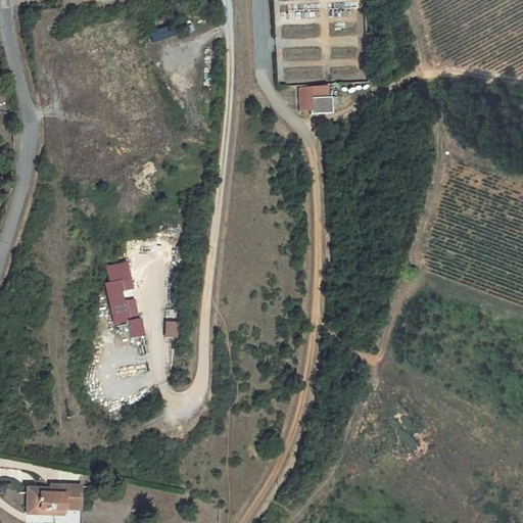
[(154,43),(176,35),(171,24),(149,33),(154,43)]
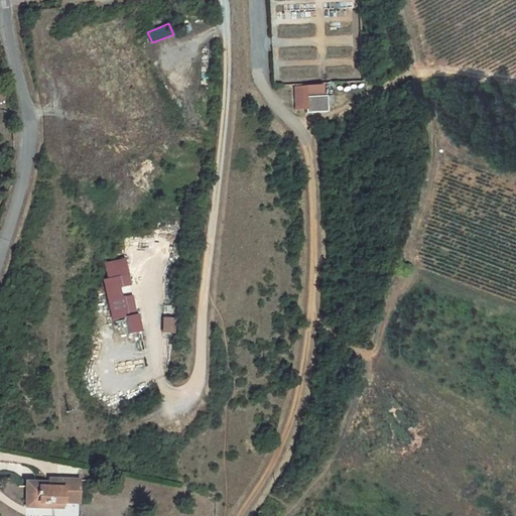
[(324,86),(295,86),(295,109),(305,109),(305,113),(327,113),(327,105),(327,97),(324,97),(324,86)]
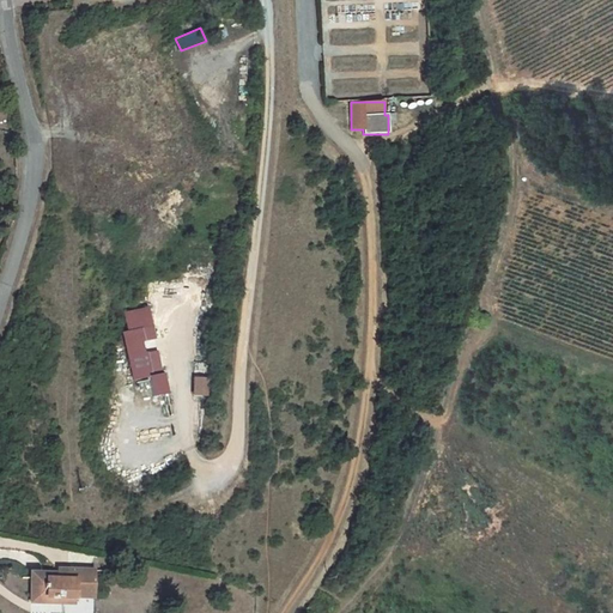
[(128,311),(131,331),(155,328),(151,308),(128,311)]
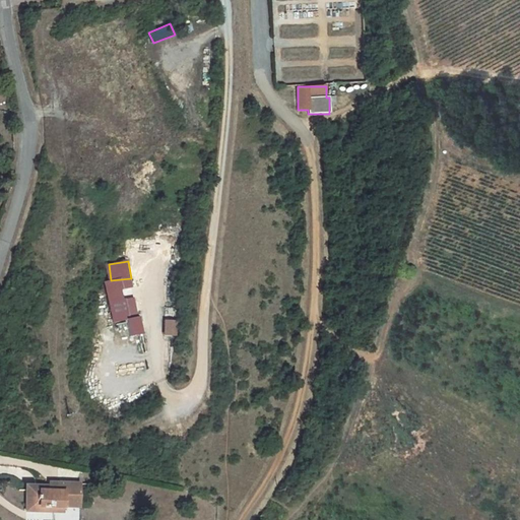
[(125,320),(128,337),(140,335),(138,317),(136,318),(133,299),(123,300),(121,289),(132,287),(131,278),(111,280),(107,281),(112,322),(125,320)]
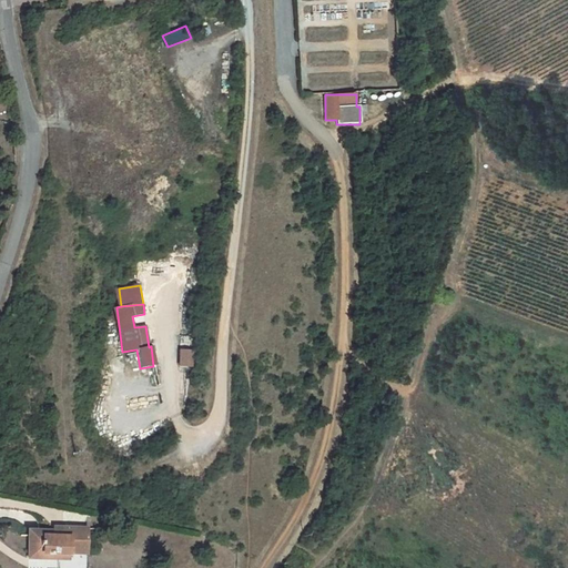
[(192,353),(180,352),(179,364),(191,365),(192,353)]
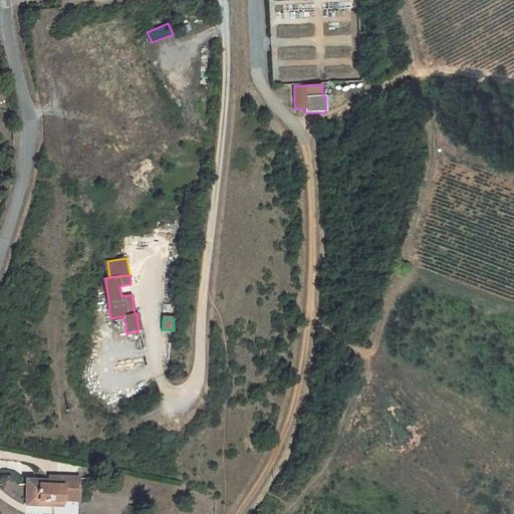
[(75,491),(75,477),(54,477),(51,477),(51,479),(50,481),(45,481),(44,485),(25,484),(24,506),(58,506),(58,502),(72,502),(72,491),(75,491)]
